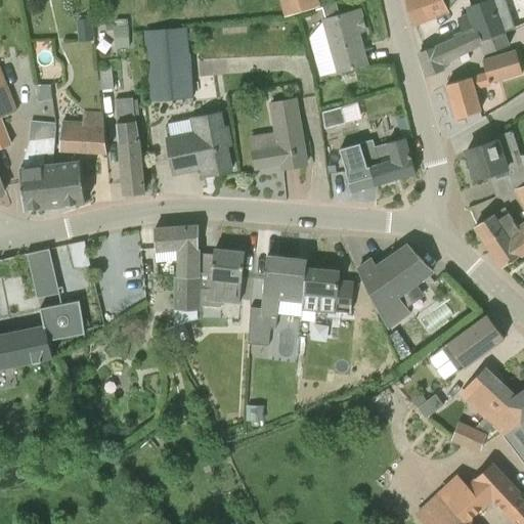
[(281,0),(285,10),(321,2),(320,0),(281,0)]
